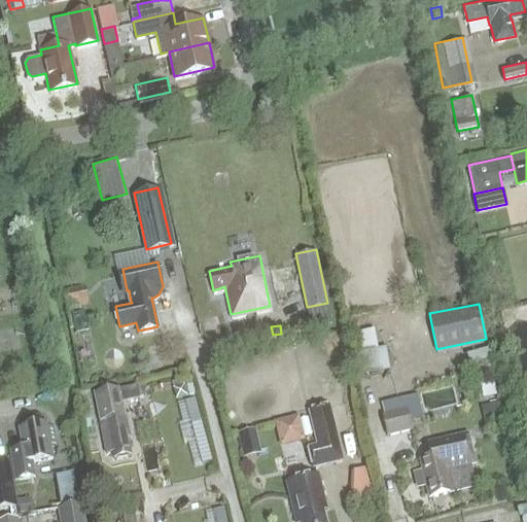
[(526,332),(510,337),(519,377),(526,375),(526,332)]
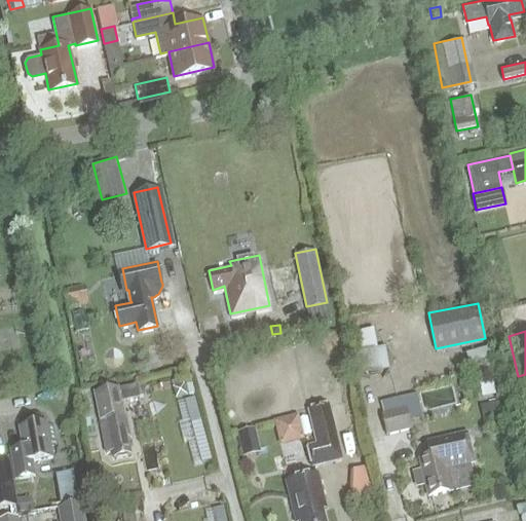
[(389,367),(385,344),(354,350),(359,373),(389,367)]
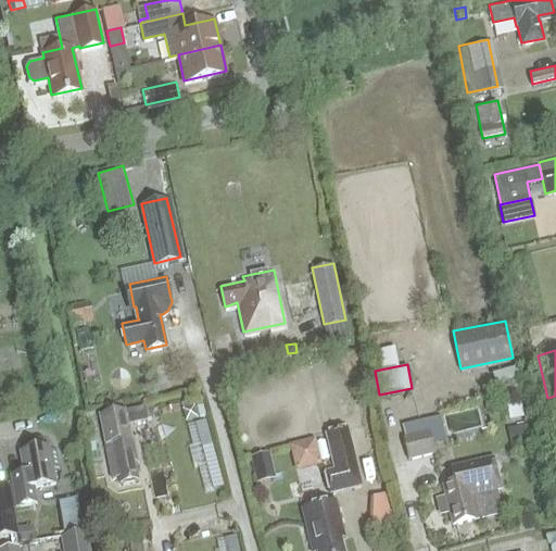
[(519,364),(494,370),(500,389),(523,384),(519,364)]
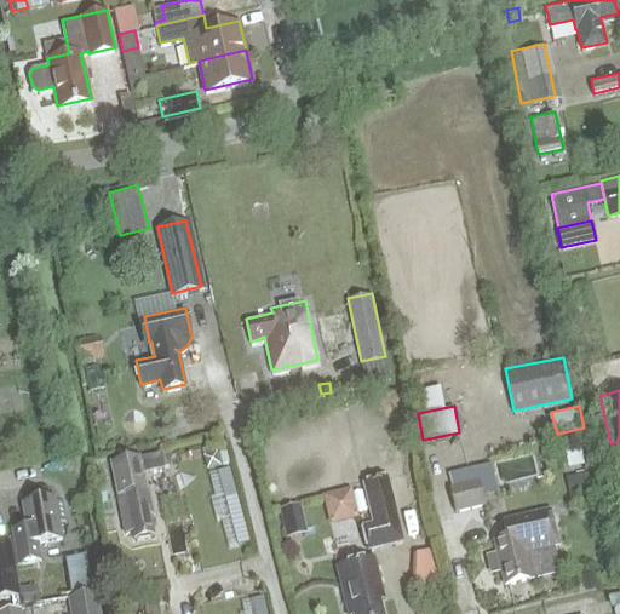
[(550,451),(546,440),(539,442),(541,453),(550,451)]
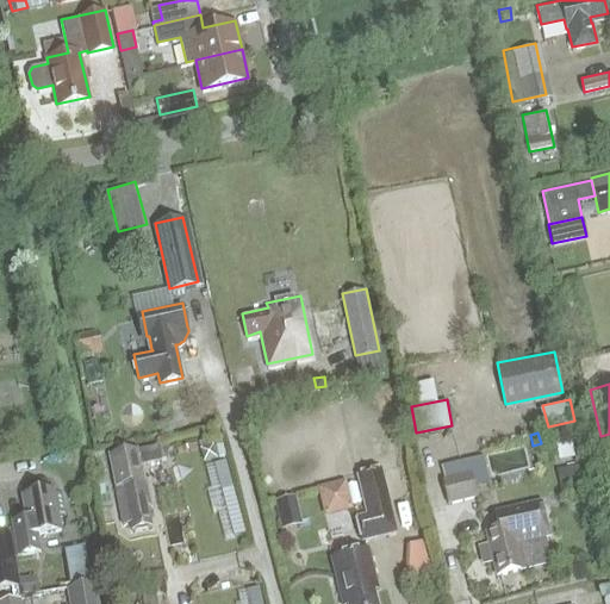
[(137,479),(135,468),(137,468),(136,462),(161,458),(159,442),(112,453),(118,483),(114,484),(122,521),(130,520),(131,527),(150,522),(147,503),(150,502),(144,478),(137,479)]
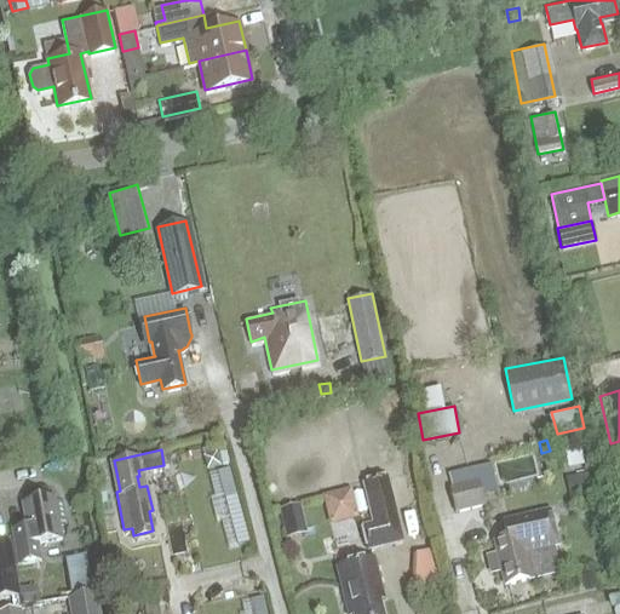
[(477,478),(493,475),(489,460),(474,464),(449,470),(453,485),(477,478)]
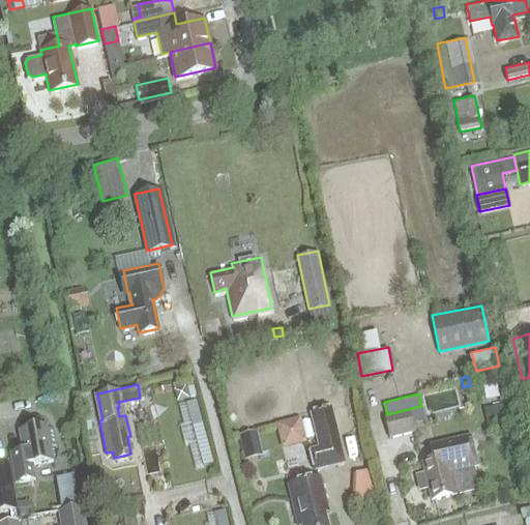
[(197,396),(178,401),(195,463),(213,459),(197,396)]
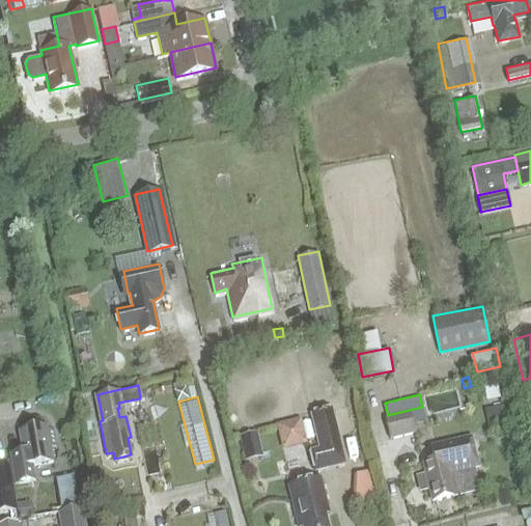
[(495,422),(508,419),(504,402),(491,406),(495,422)]
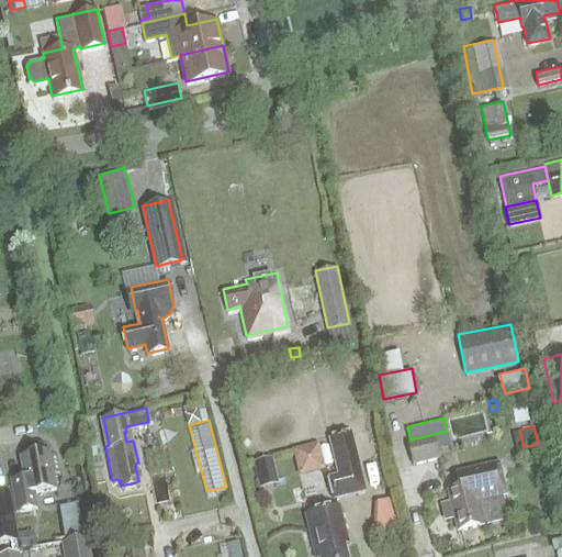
[(367,489),(352,429),(327,434),(336,470),(327,472),(326,467),(310,471),(312,481),(328,478),(333,497),(367,489)]
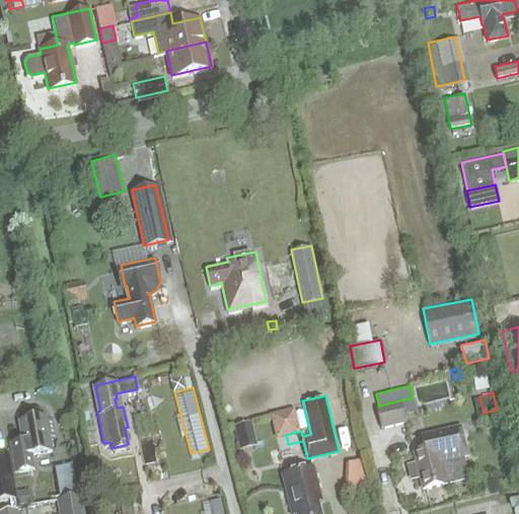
[(81,402),(83,411),(92,410),(91,400),(81,402)]
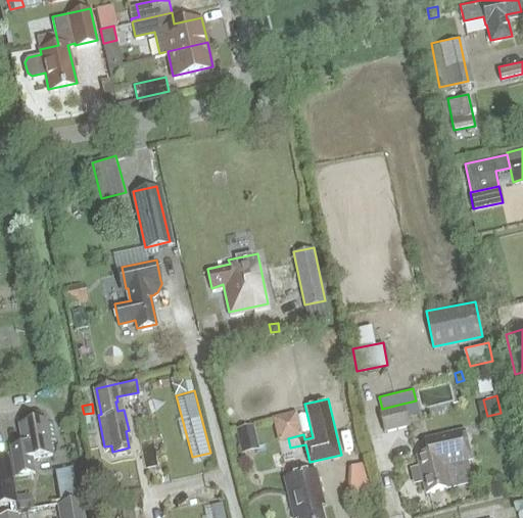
[(402,404),(382,409),(380,410),(385,429),(408,423),(402,404)]
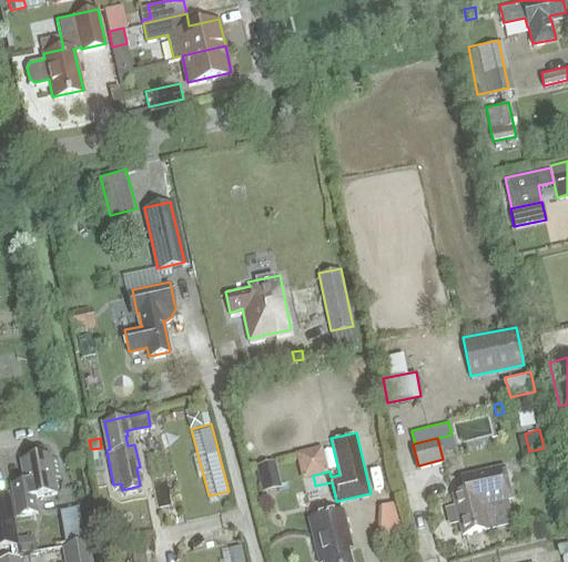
[(324,442),(296,450),(304,478),(332,470),(324,442)]
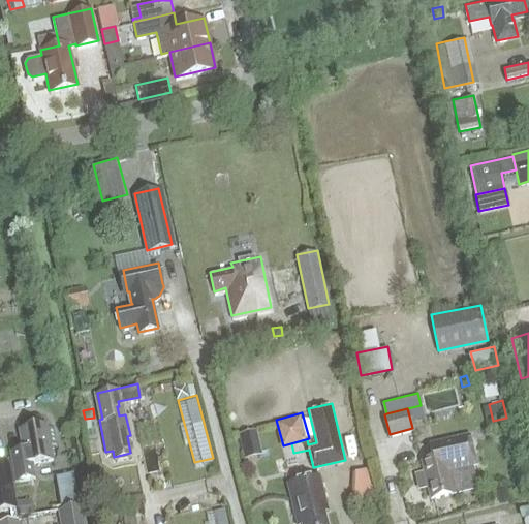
[(32,461),(44,459),(53,458),(50,441),(56,440),(53,426),(47,427),(47,423),(19,427),(22,449),(9,451),(14,479),(34,475),(32,461)]
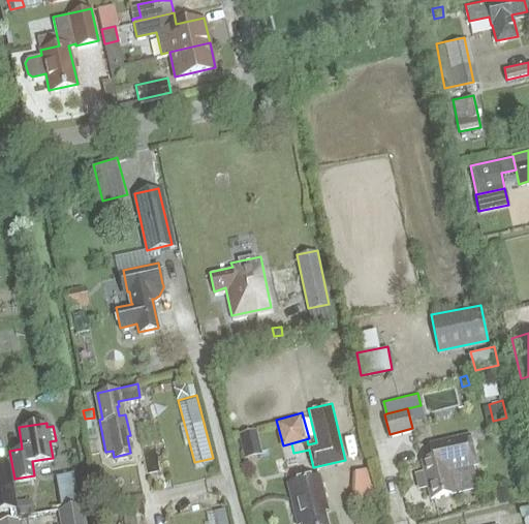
[(241,444),(259,440),(256,428),(238,432),(241,444)]
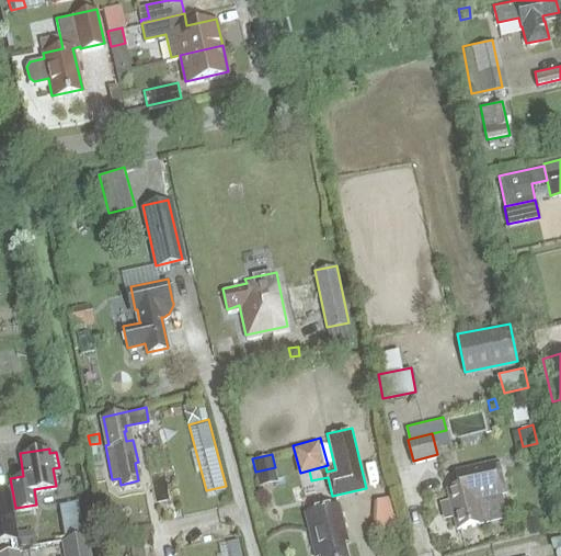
[(446,487),(449,498),(439,500),(443,518),(453,515),(456,529),(504,518),(499,491),(504,489),(501,475),(492,476),(489,462),(464,467),(464,466),(454,469),(455,471),(450,472),(455,486),(446,487)]
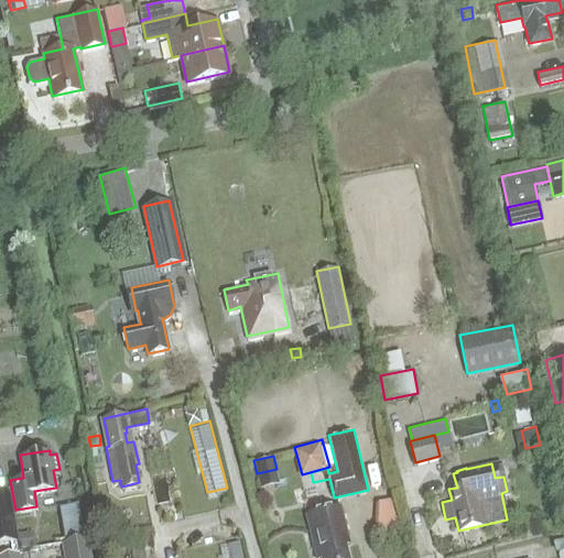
[(0,540),(18,538),(9,491),(8,492),(9,498),(0,499),(0,540)]
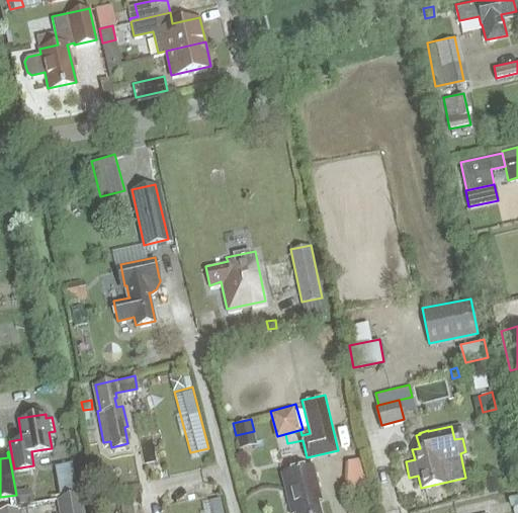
[(365,458),(348,457),(347,483),(364,483),(365,458)]
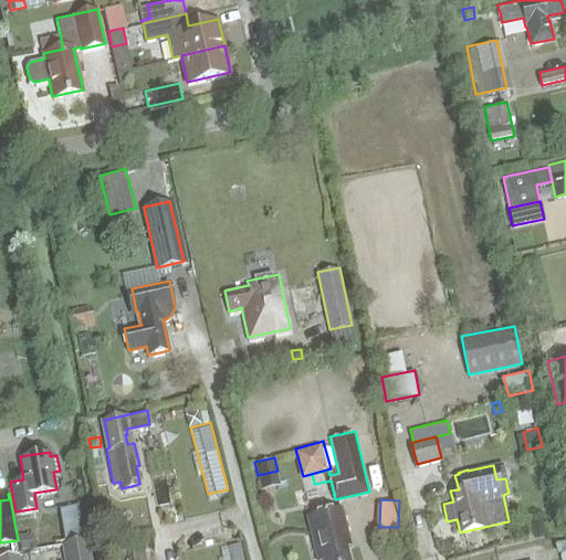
[(80,503),(60,506),(65,542),(85,539),(80,503)]
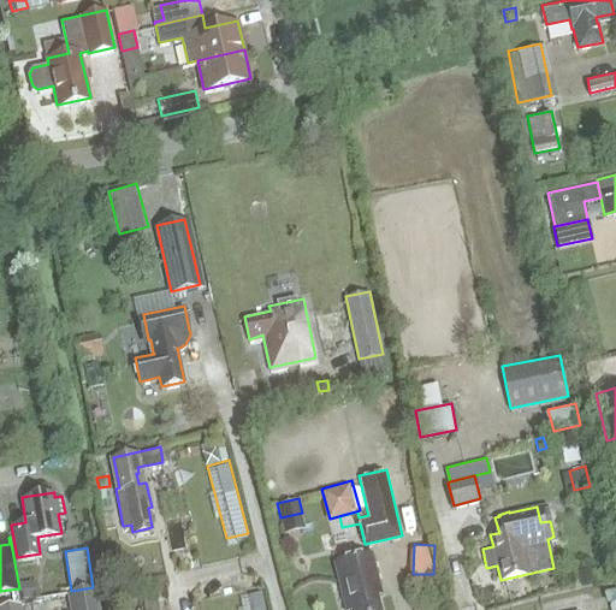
[(372,551),(335,561),(347,609),(350,608),(350,609),(380,609),(374,581),(379,580),(372,551)]
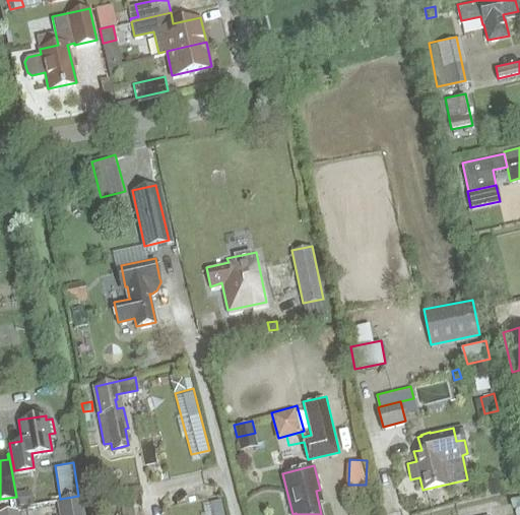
[(24,489),(16,490),(19,504),(27,502),(34,501),(31,488),(24,489)]
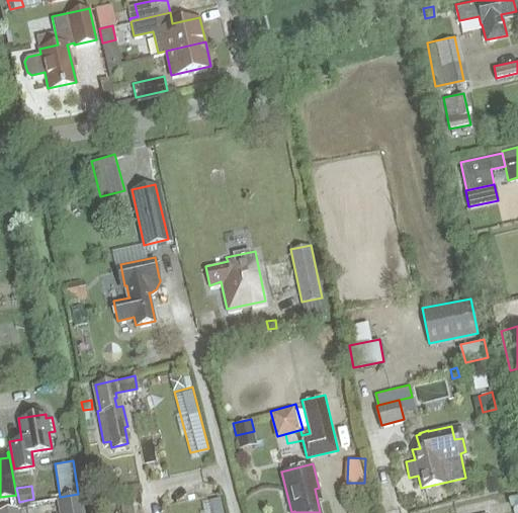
[(60,497),(58,497),(60,512),(82,512),(79,493),(78,494),(60,497)]
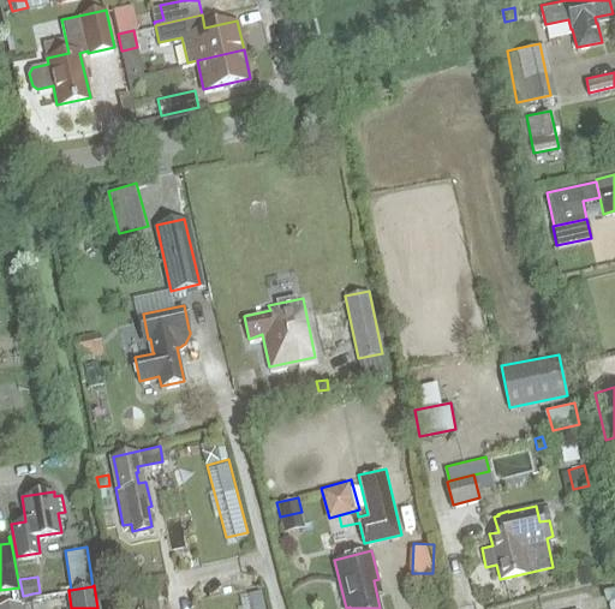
[(242,590),(243,608),(266,608),(266,589),(242,590)]
